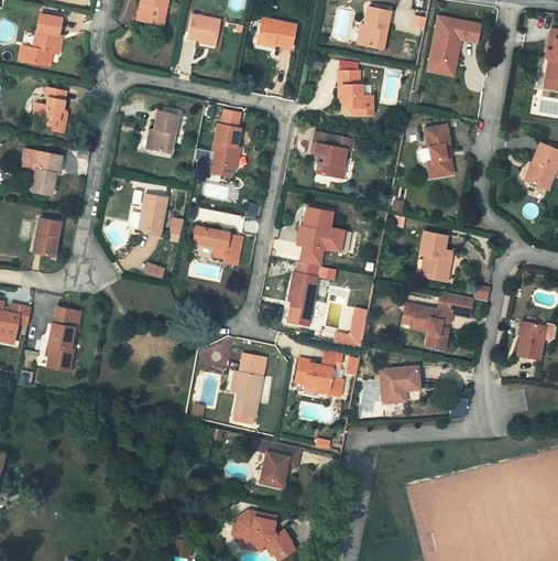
[(142,0),(142,1),(148,1),(144,20),(164,24),(168,0),(142,0)]
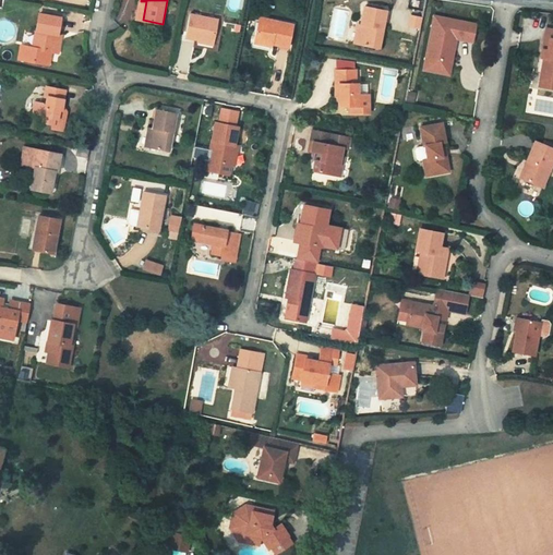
[(137,19),(143,20),(146,1),(141,1),(137,19)]
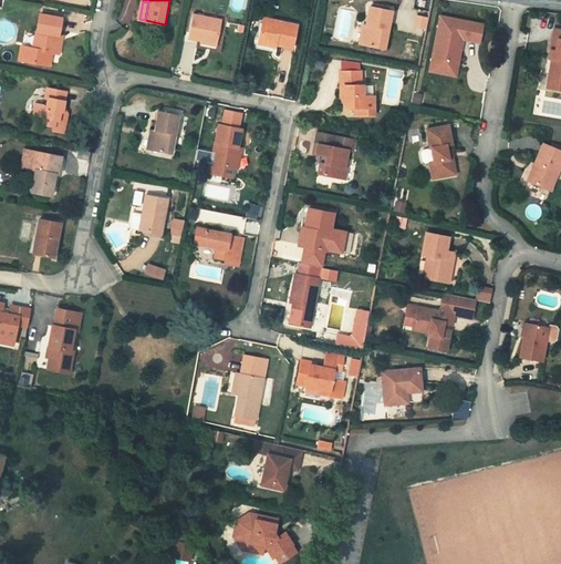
[(372,7),(367,28),(363,47),(386,52),(395,12),(372,7)]
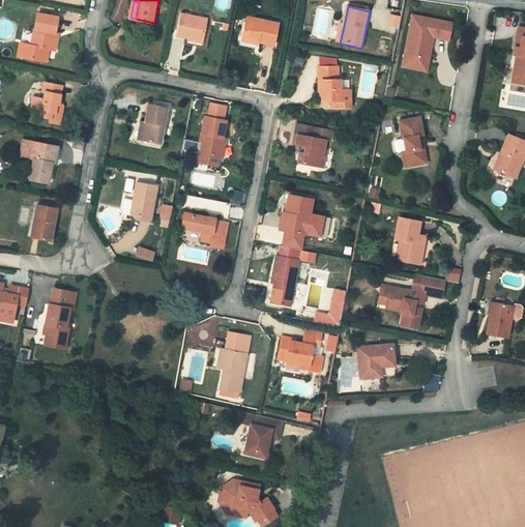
[(58,15),(38,10),(31,44),(20,41),(18,56),(42,61),(45,46),(52,48),(54,33),(58,15)]
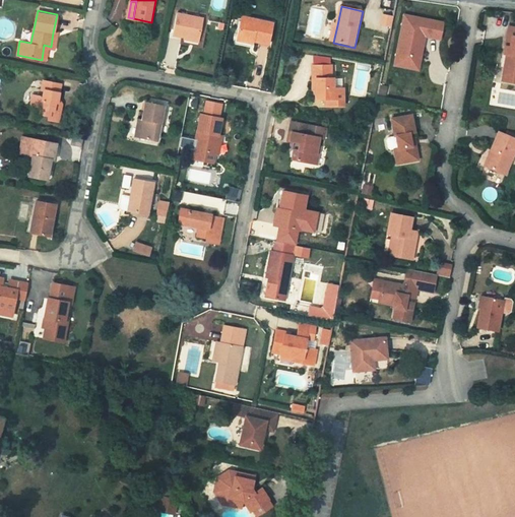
[(442,18),(403,11),(394,57),(407,60),(409,52),(421,54),(423,40),(419,40),(421,36),(423,36),(424,31),(439,35),(442,18)]
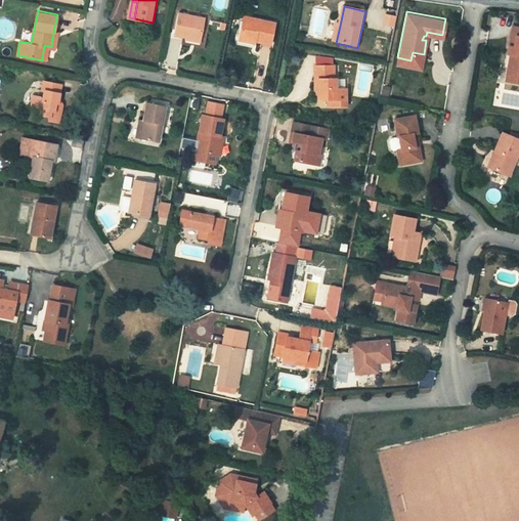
[(206,17),(179,12),(174,35),(186,37),(202,39),(206,17)]
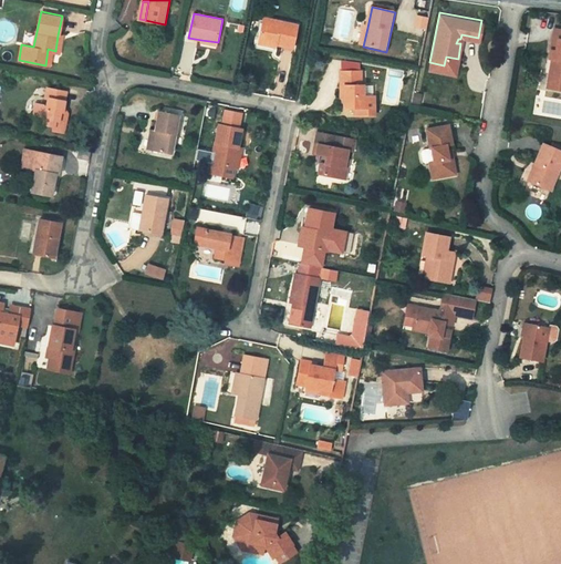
[(424,33),(427,18),(416,16),(413,31),(424,33)]
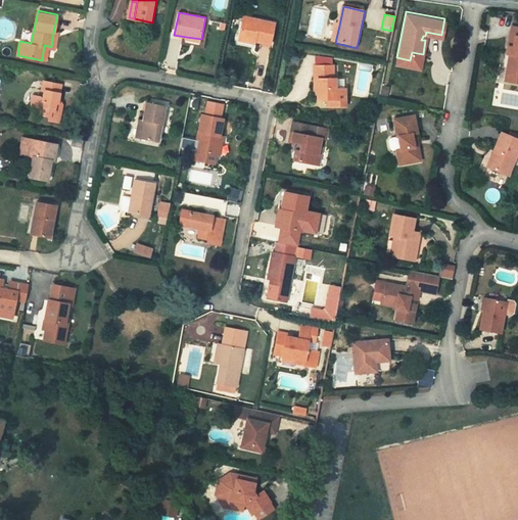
[(271,45),(276,21),(242,15),(237,38),(271,45)]
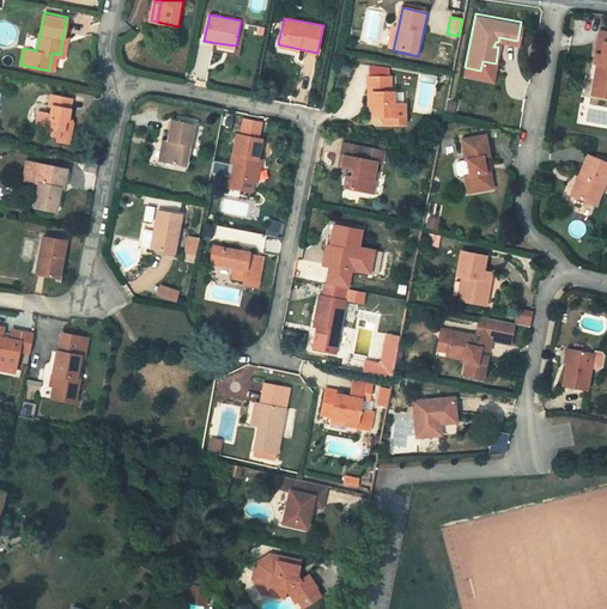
[(386,48),(393,50),(398,30),(389,29),(386,48)]
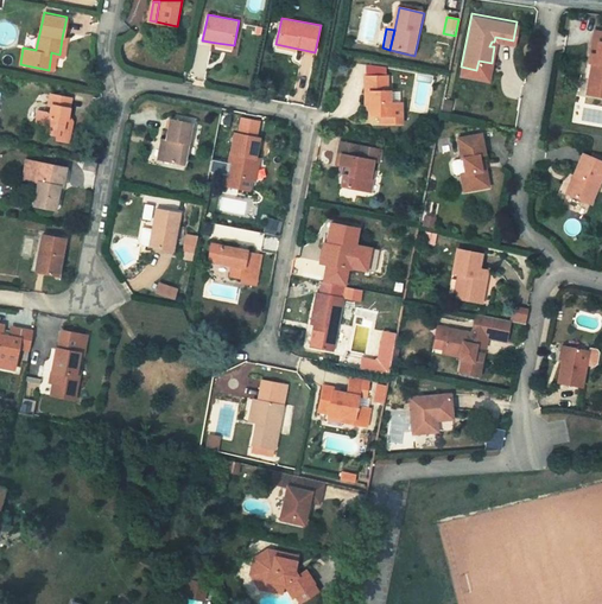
[(601,37),(590,37),(588,57),(593,57),(593,62),(587,63),(585,71),(591,72),(590,87),(601,87),(601,37)]
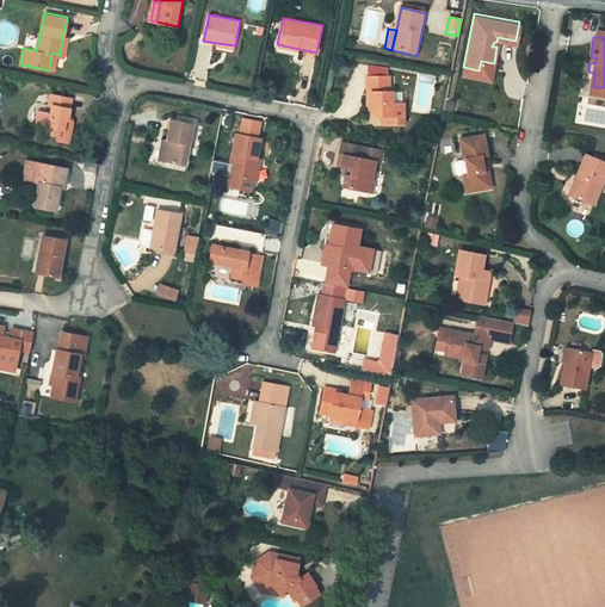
[(234,53),(235,45),(217,43),(216,49),(234,53)]
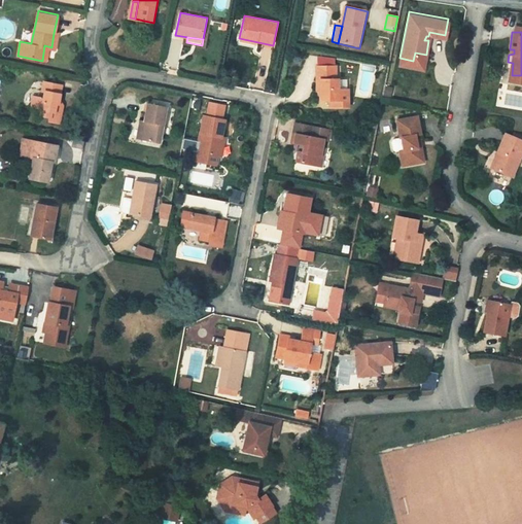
[(423,66),(426,55),(415,53),(413,61),(399,58),(398,62),(423,66)]
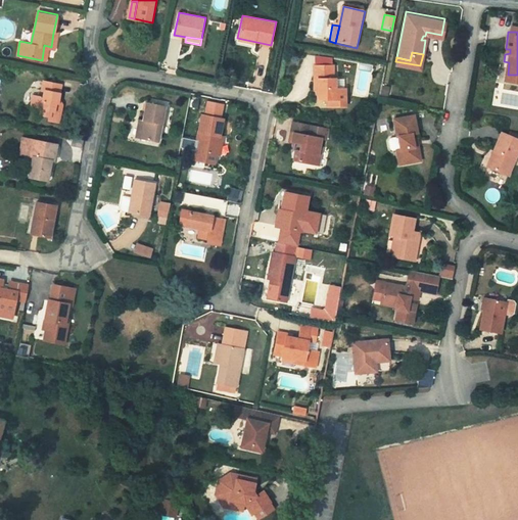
[(317,71),(317,80),(321,80),(321,91),(321,101),(326,102),(327,110),(337,110),(336,83),(333,83),(333,68),(317,67),(317,71)]
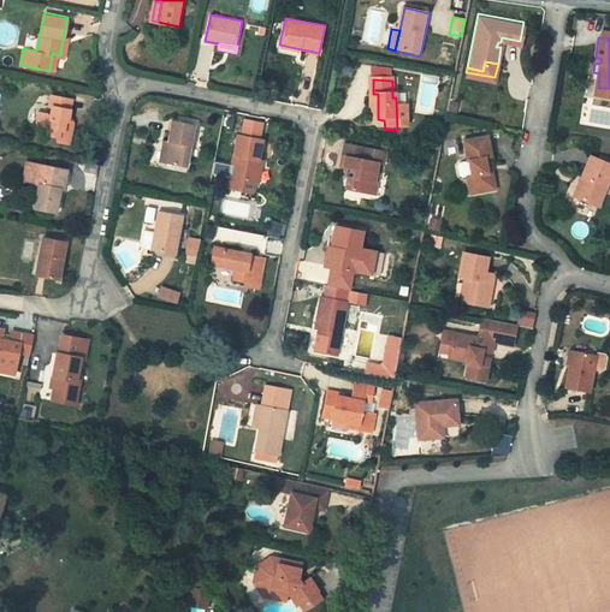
[(54,136),(67,140),(71,118),(65,117),(70,95),(48,90),(46,99),(51,100),(48,110),(36,108),(34,120),(45,122),(43,130),(54,131),(54,136)]
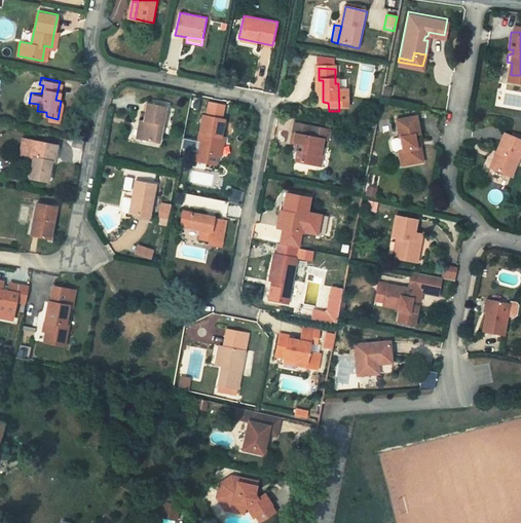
[(147,103),(143,121),(140,139),(159,143),(168,107),(147,103)]
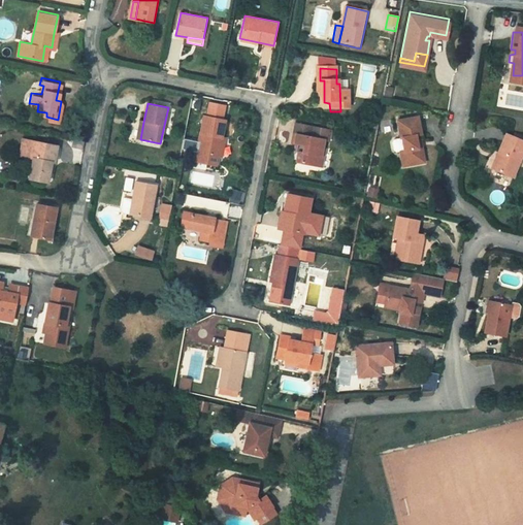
[(213,103),(209,117),(225,121),(228,107),(213,103)]
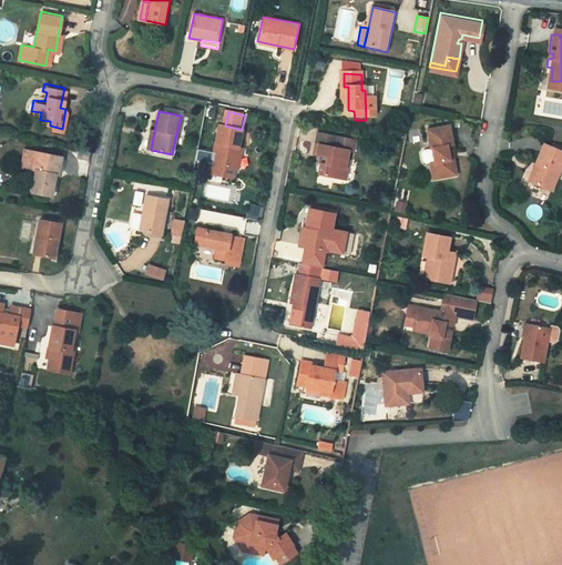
[(221,124),(210,173),(234,179),(236,170),(241,149),(245,131),(242,130),(225,125),(221,124)]
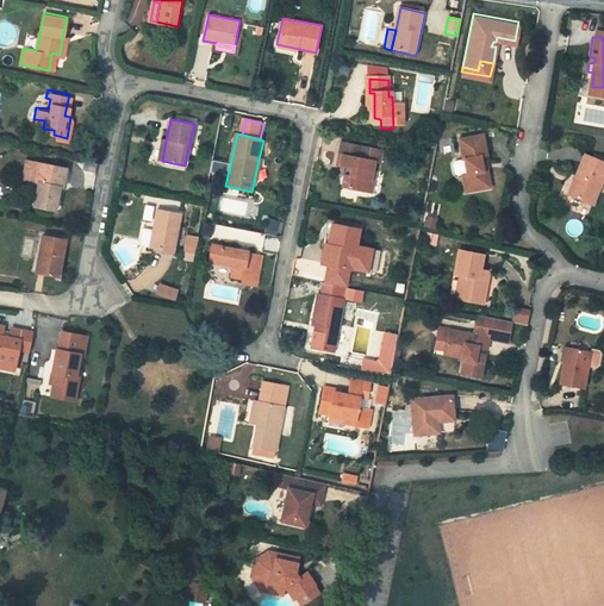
[(480,155),(487,152),(483,133),(458,142),(466,175),(469,188),(494,181),(490,168),(485,169),(480,155)]
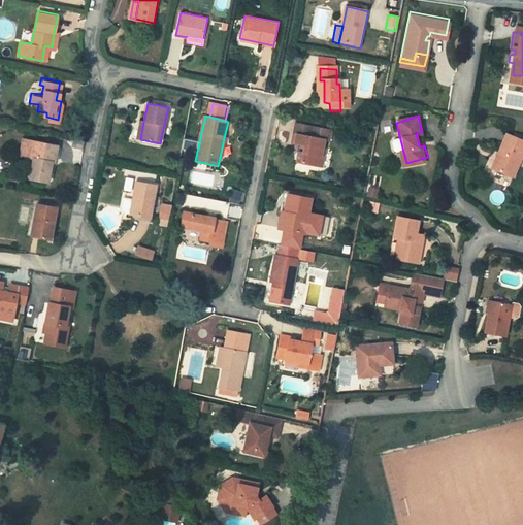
[(139,121),(135,138),(140,139),(143,122),(139,121)]
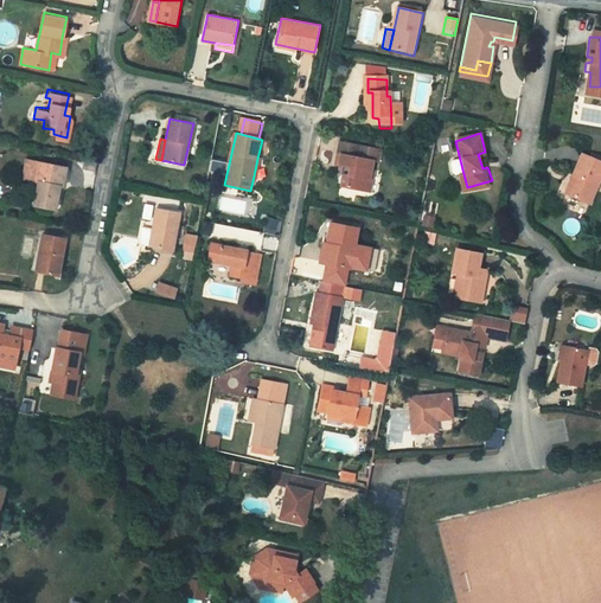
[(375,151),(339,143),(336,166),(339,167),(349,168),(346,178),(339,177),(337,190),(362,194),(364,184),(368,185),(375,151)]
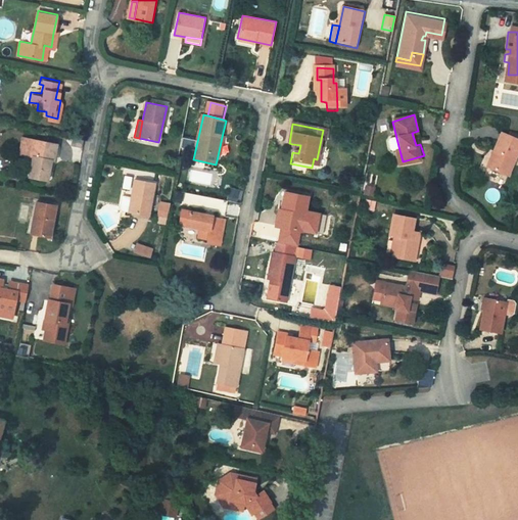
[(26,174),(44,178),(47,157),(51,159),(55,141),(18,133),(15,149),(29,152),(26,174)]
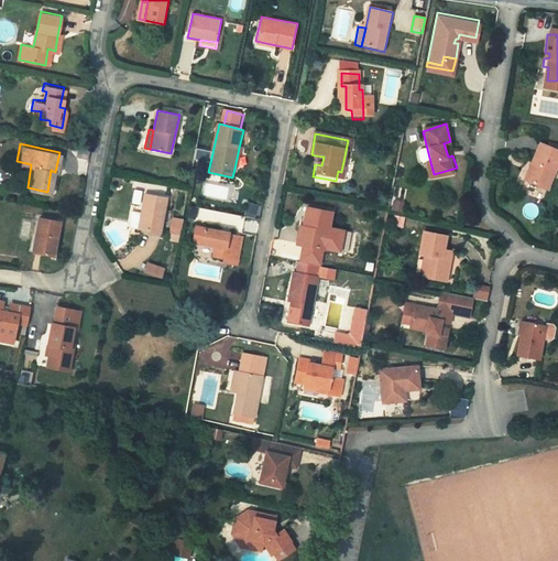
[(539,187),(557,155),(535,143),(518,175),(539,187)]
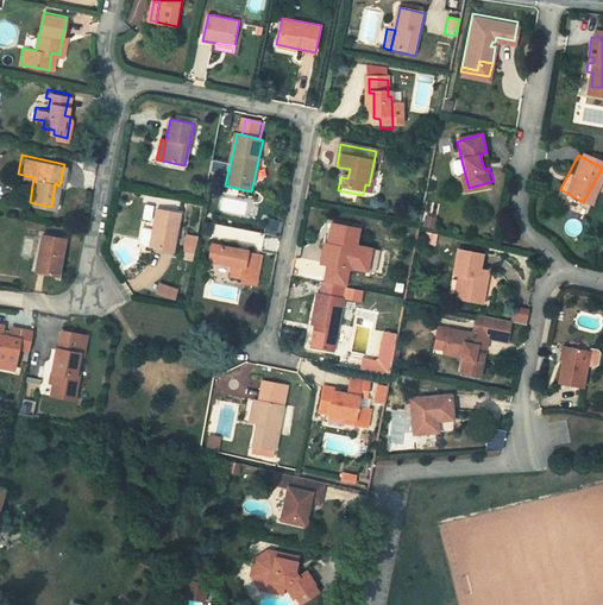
[(258,159),(253,182),(259,184),(265,161),(258,159)]
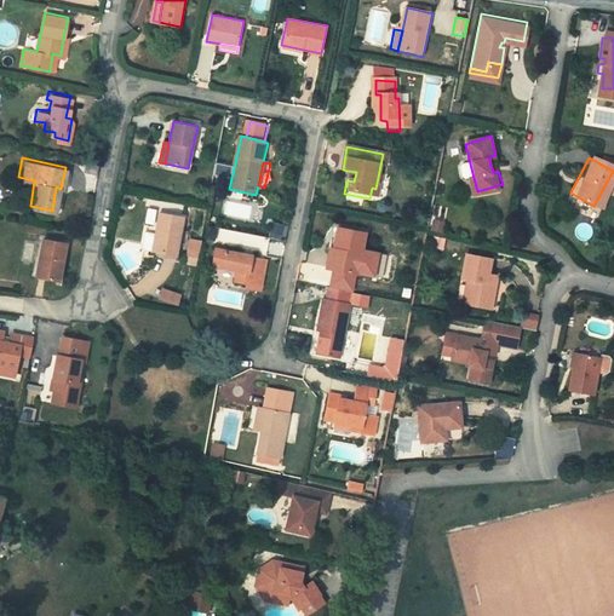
[(354,182),(356,172),(346,171),(344,180),(346,180),(354,182)]
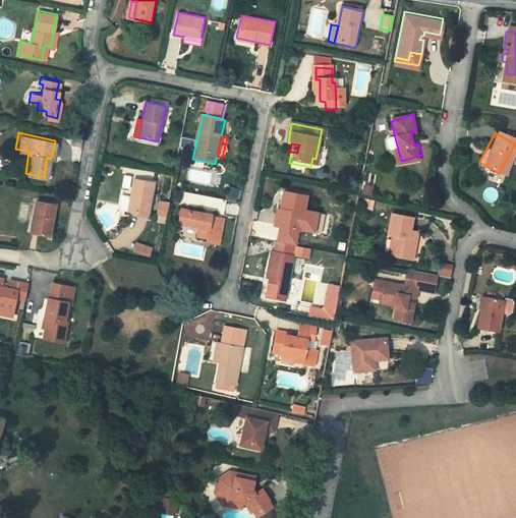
[(401,161),(398,150),(391,152),(394,164),(401,161)]
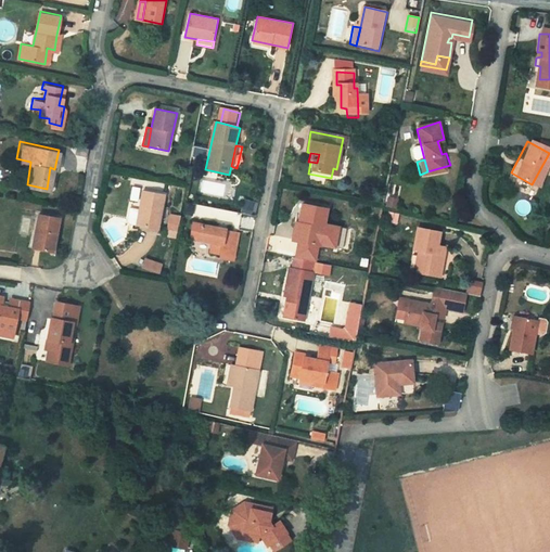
[(336,169),(333,168),(331,178),(339,179),(341,170),(336,169)]
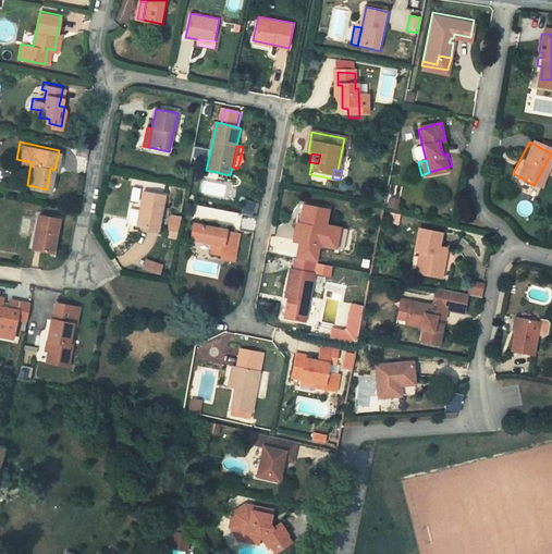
[(140,192),(137,206),(134,225),(157,231),(164,197),(140,192)]
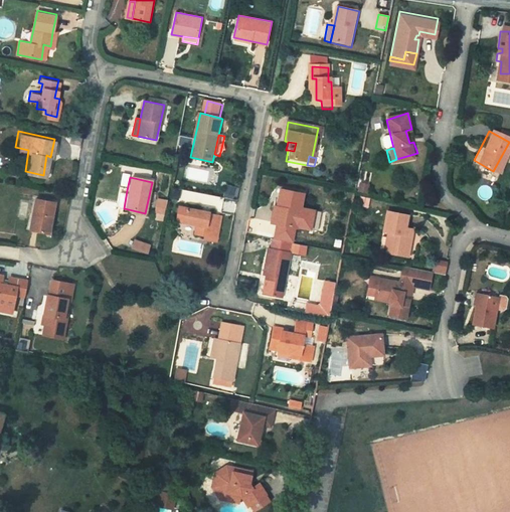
[(122,189),(118,207),(124,208),(127,190),(122,189)]
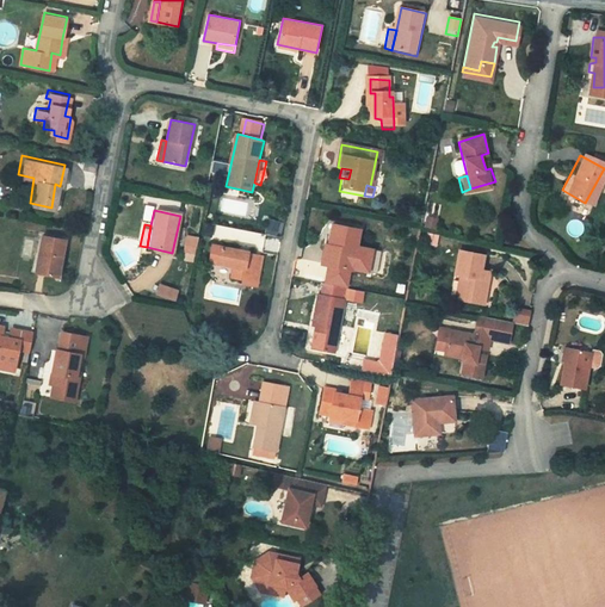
[(326,247),(331,247),(327,266),(350,271),(358,230),(331,224),(326,247)]
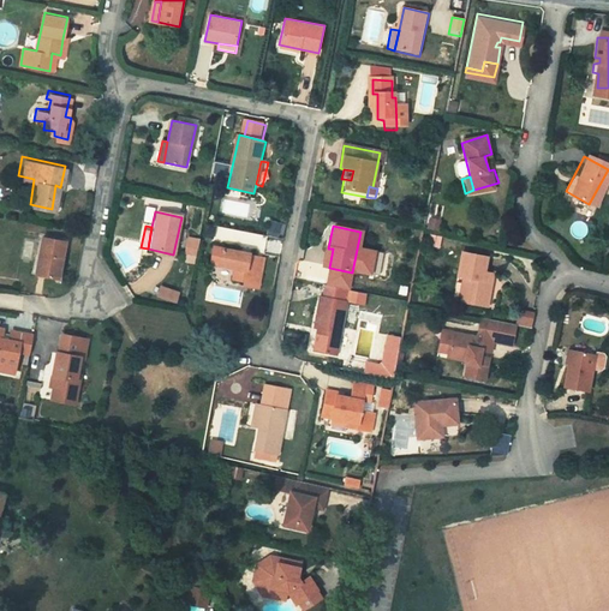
[(39,234),(35,251),(31,273),(53,277),(61,239),(39,234)]
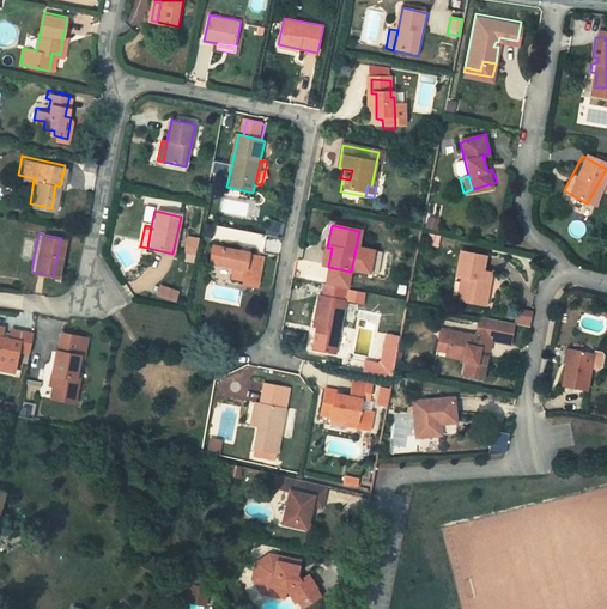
[(250,254),(211,245),(208,260),(219,261),(219,266),(234,269),(232,282),(242,285),(242,288),(256,292),(259,280),(262,260),(250,257),(250,254)]
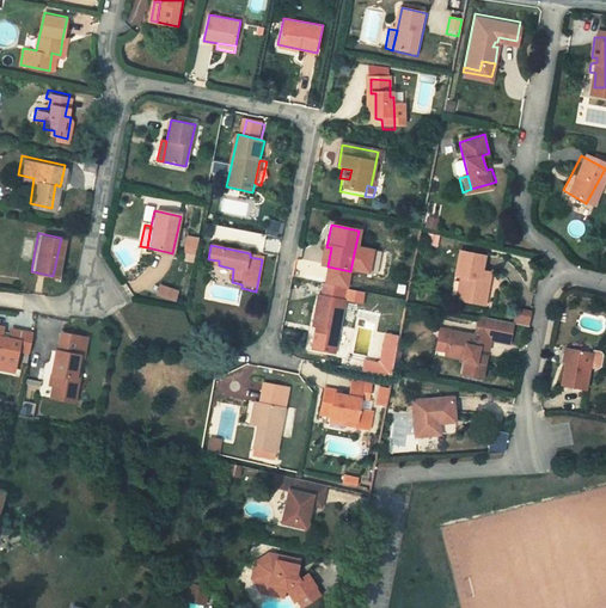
[(317,264),(328,266),(331,247),(326,247),(320,246),(317,264)]
